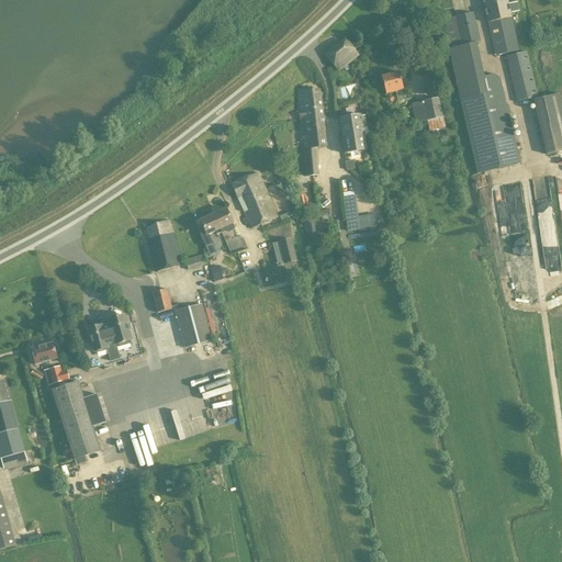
[(507,0),(482,0),(487,23),(512,18),(510,14),(523,11),(521,2),(509,6),(507,0)]
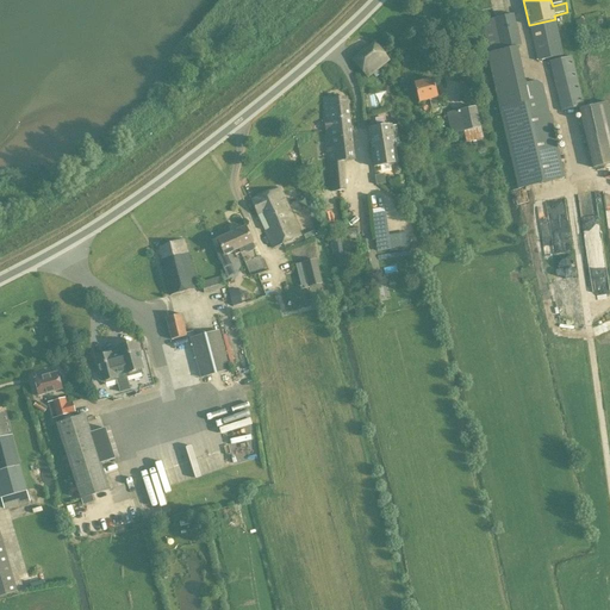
[(481,22),(487,48),(489,54),(515,48),(521,47),(514,14),(481,22)]
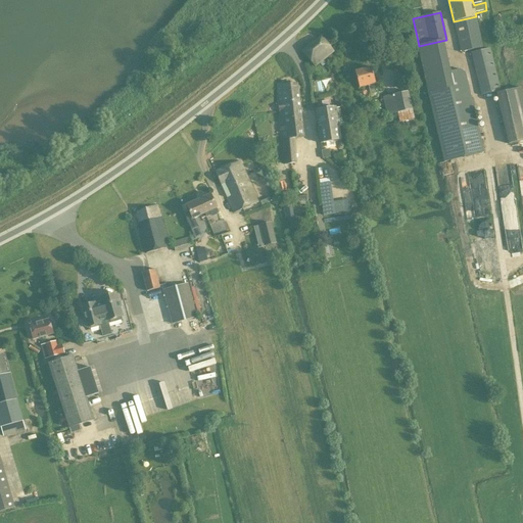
[(476,16),(454,21),(461,52),(482,47),(476,16)]
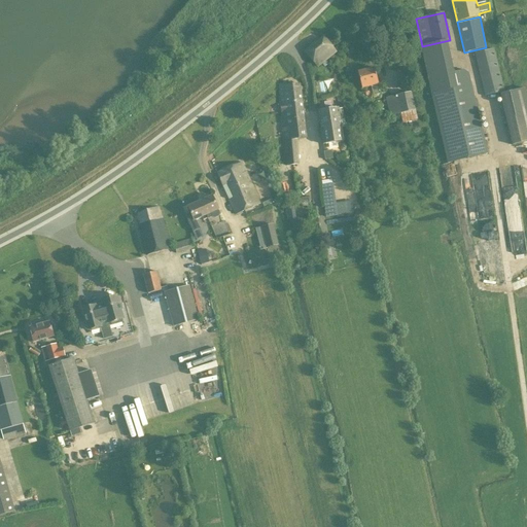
[(505,26),(503,16),(496,18),(498,27),(505,26)]
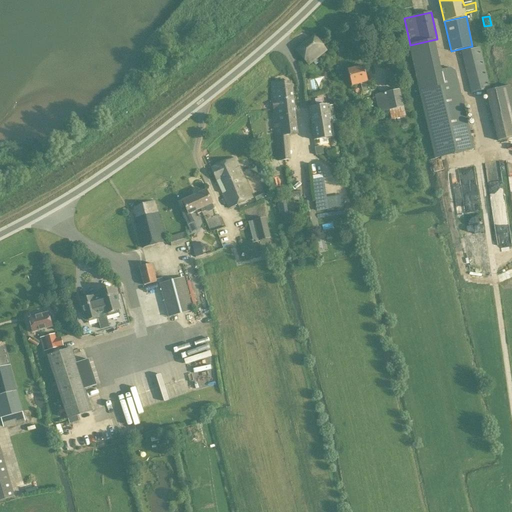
[(314,36),(309,40),(296,50),(308,65),(313,62),(316,59),(326,52),(314,36)]
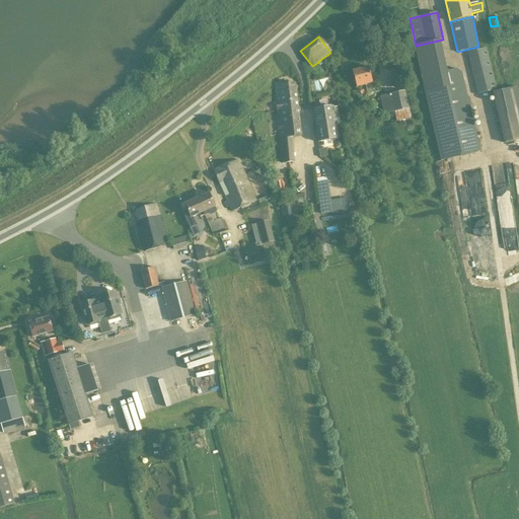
[(468,53),(478,94),(497,90),(487,49),(468,53)]
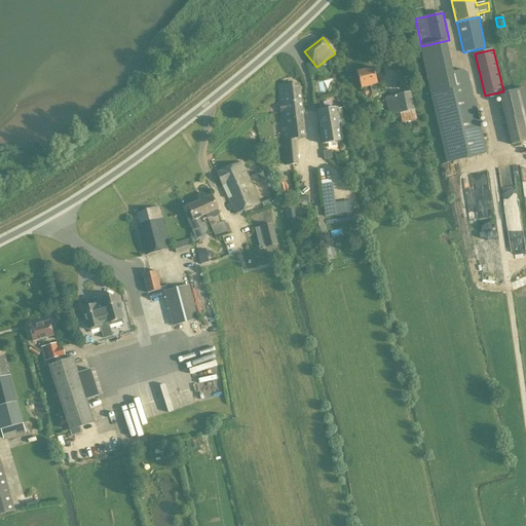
[(443,59),(425,62),(433,94),(450,89),(446,74),(443,59)]
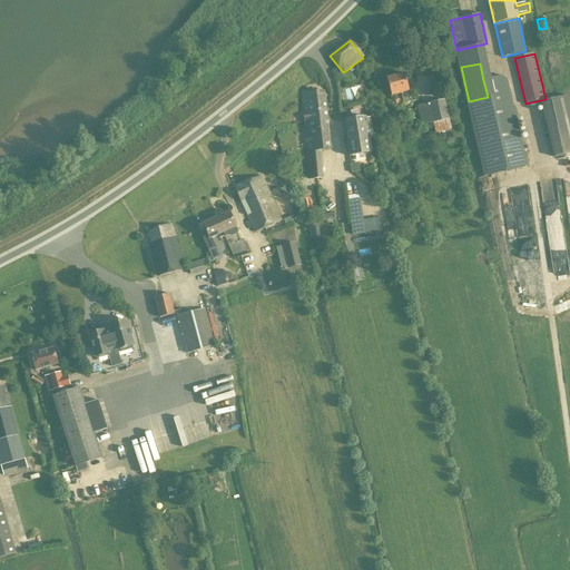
[(404,104),(412,101),(404,74),(386,78),(391,97),(401,94),(404,104)]
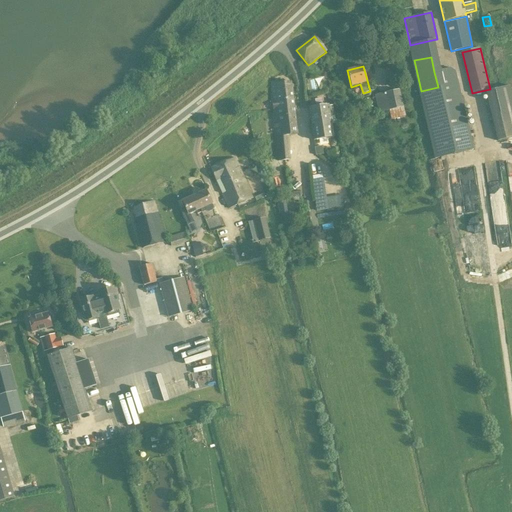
[(439,71),(434,72),(438,87),(421,91),(419,91),(435,159),(474,149),(455,71),(450,68),(439,71)]
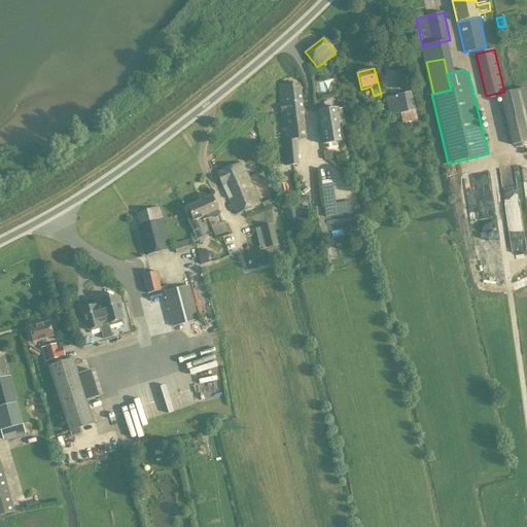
[(280,104),(302,103),(301,84),(279,86),(280,104)]
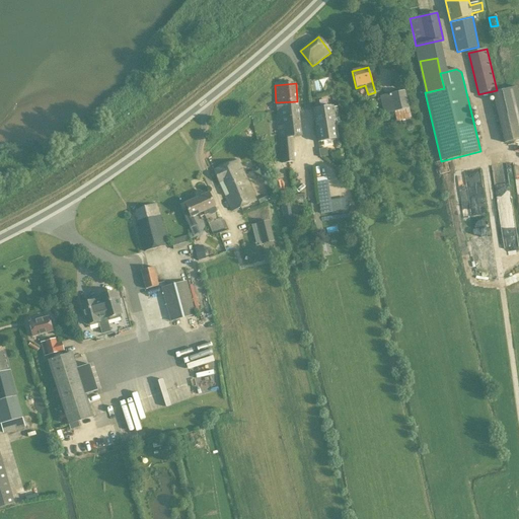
[(505,143),(518,139),(518,96),(517,87),(493,92),(505,143)]
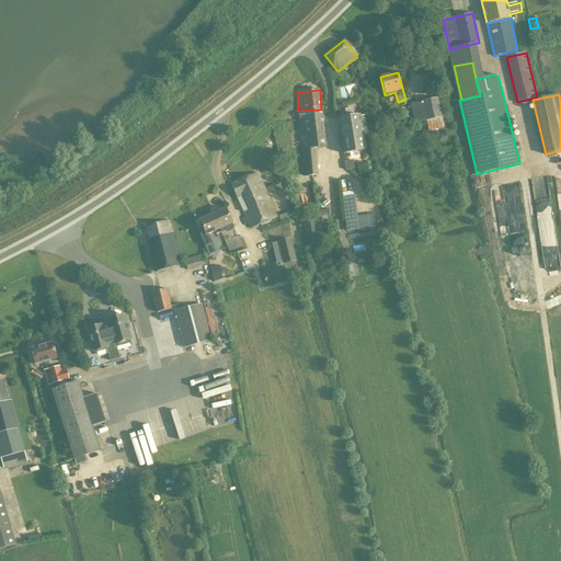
[(442,118),(437,99),(410,105),(414,124),(426,122),(428,132),(445,128),(442,118)]
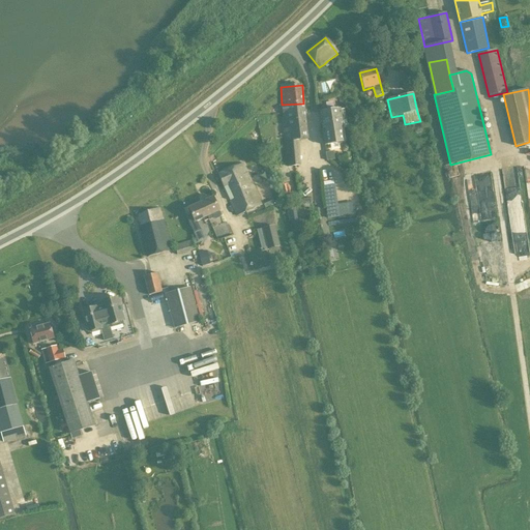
[(307,139),(303,104),(282,105),(288,167),(300,166),(298,140),(307,139)]
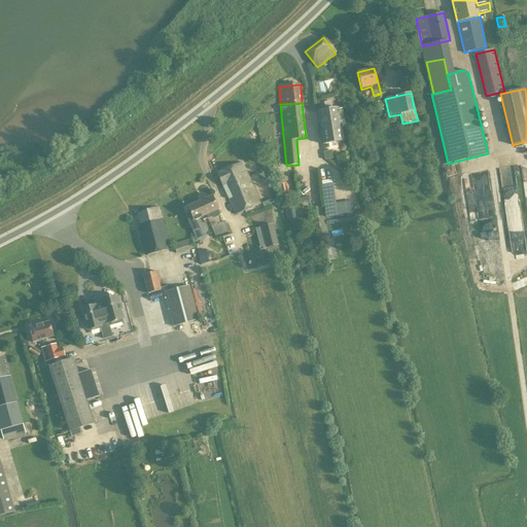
[(322,145),(343,142),(339,108),(318,111),(322,145)]
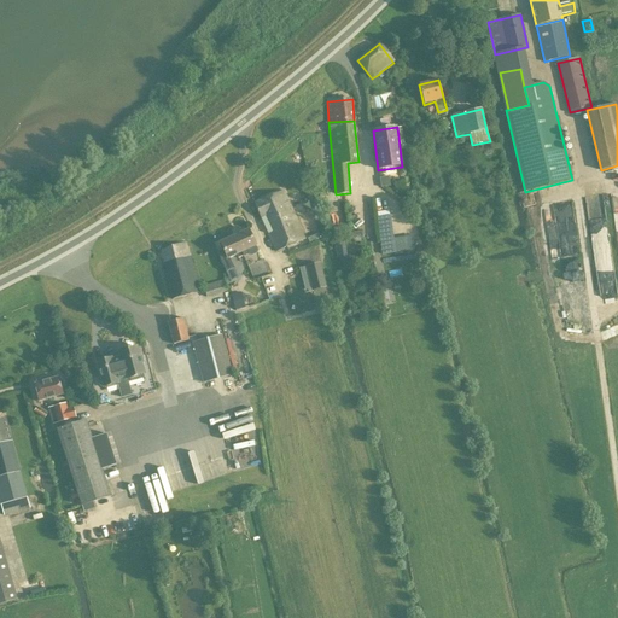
[(275,252),(290,246),(305,239),(293,214),(284,191),(255,204),(275,252)]
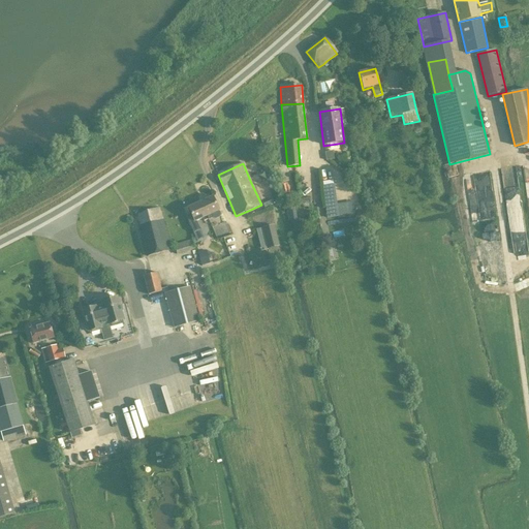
[(213,196),(200,203),(208,219),(212,218),(215,219),(219,217),(220,215),(219,211),(213,196)]
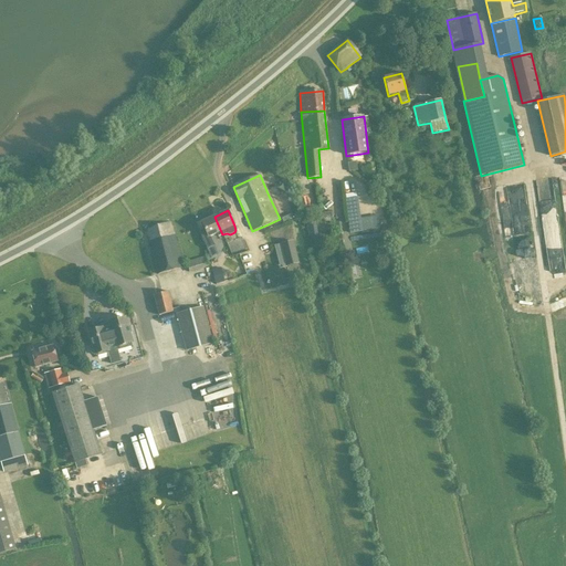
[(218,237),(222,234),(215,217),(201,222),(205,230),(199,232),(207,250),(213,247),(210,237),(217,234),(218,237)]
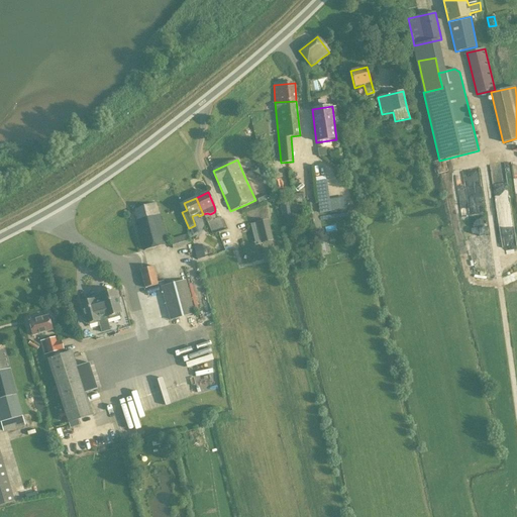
[(144,250),(166,245),(156,203),(135,210),(137,220),(136,221),(144,250)]
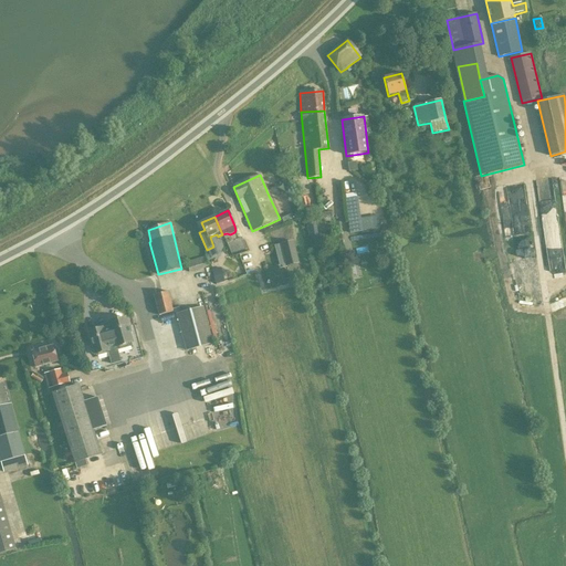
[(285,247),(280,249),(284,264),(291,262),(285,247)]
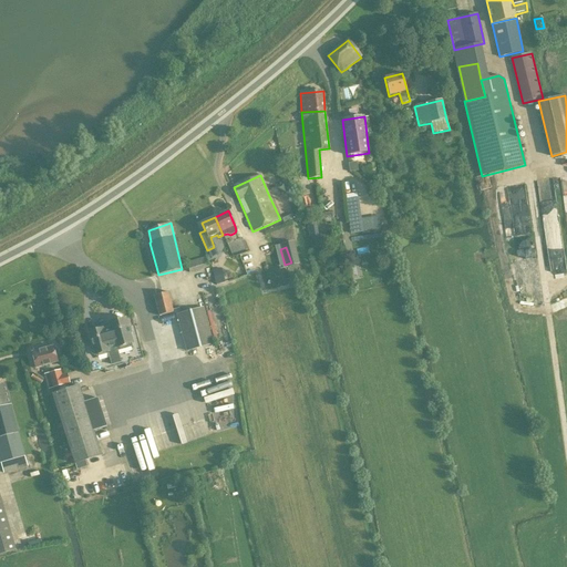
[(189,272),(209,267),(206,257),(187,263),(189,272)]
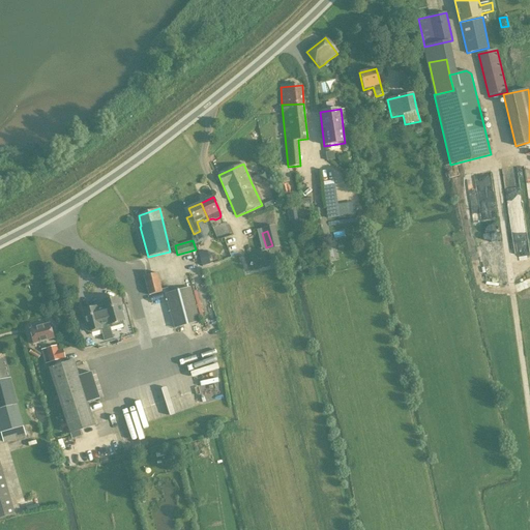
[(199,254),(202,266),(210,264),(207,251),(199,254)]
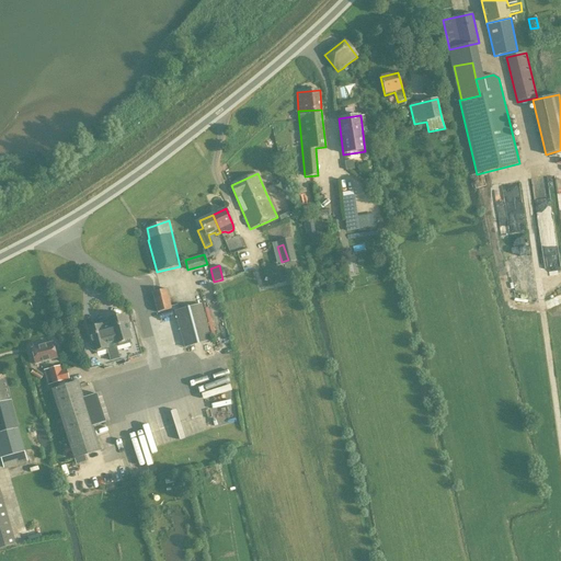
[(171,309),(167,289),(152,293),(158,312),(171,309)]
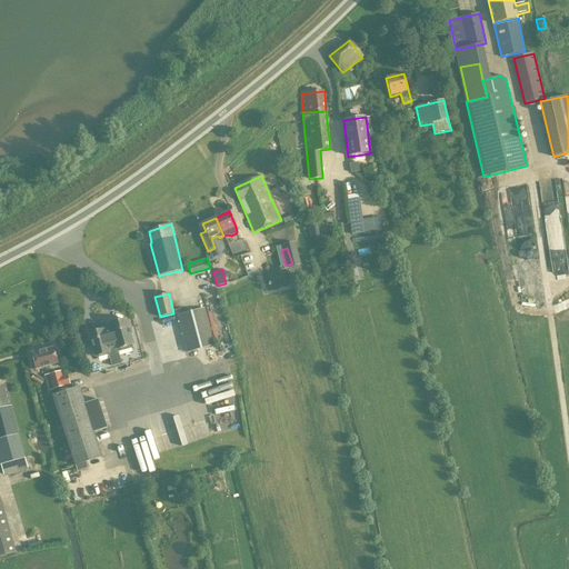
[(187,352),(213,346),(205,309),(178,316),(187,352)]
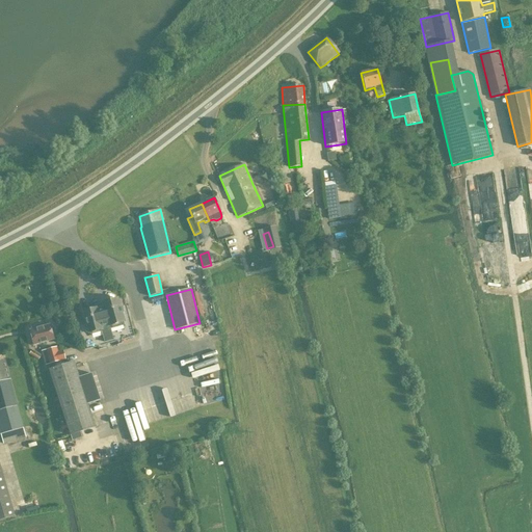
[(86,324),(78,326),(81,339),(85,350),(134,337),(126,306),(120,308),(117,299),(102,303),(103,308),(97,310),(96,309),(83,312),(86,324)]
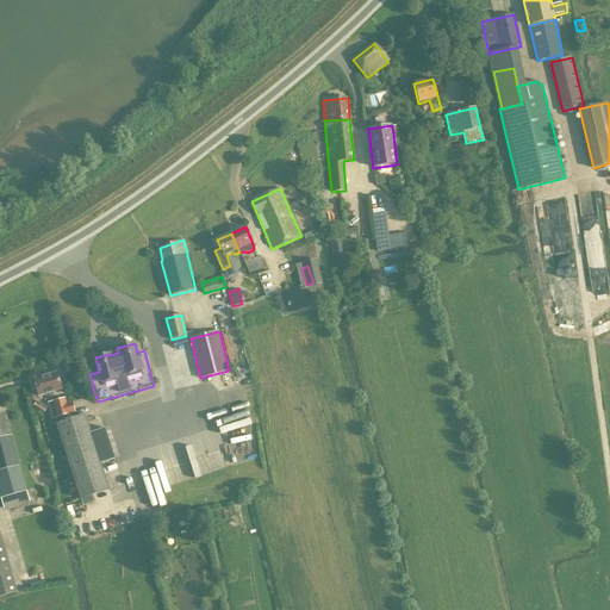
[(57,373),(33,379),(38,397),(62,390),(57,373)]
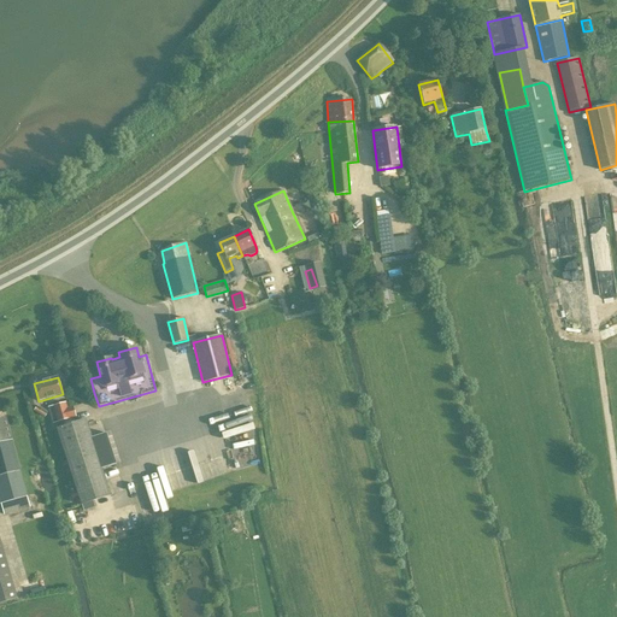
[(53,406),(58,423),(76,417),(72,406),(68,407),(65,403),(64,403),(53,406)]
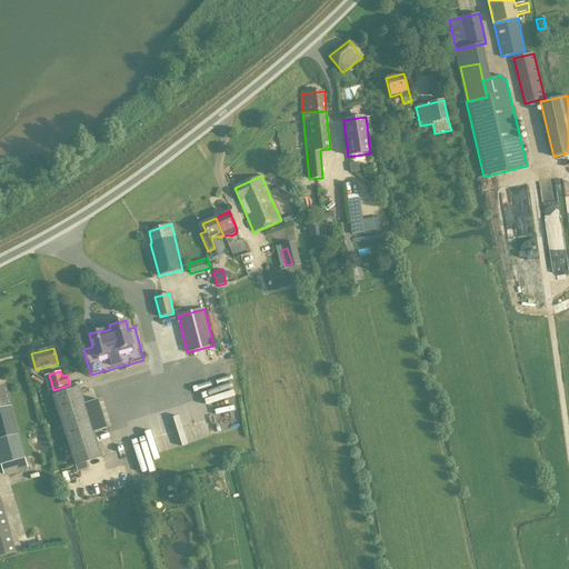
[(6,388),(0,389),(0,410),(11,408),(6,388)]
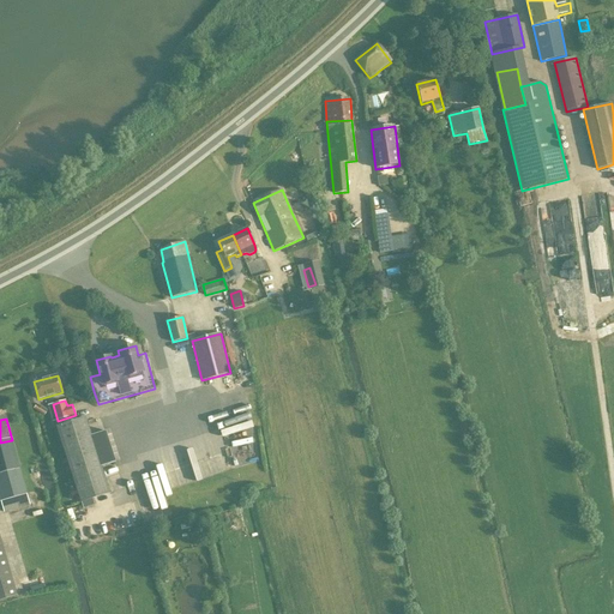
[(106,431),(91,435),(85,419),(56,427),(80,504),(109,494),(101,467),(115,462),(106,431)]
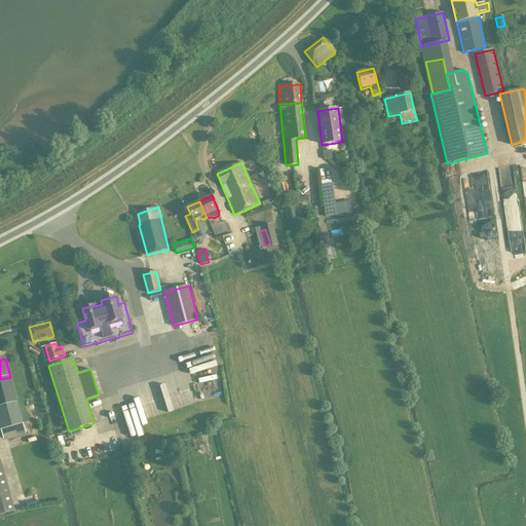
[(10,377),(0,379),(0,429),(3,440),(26,434),(10,377)]
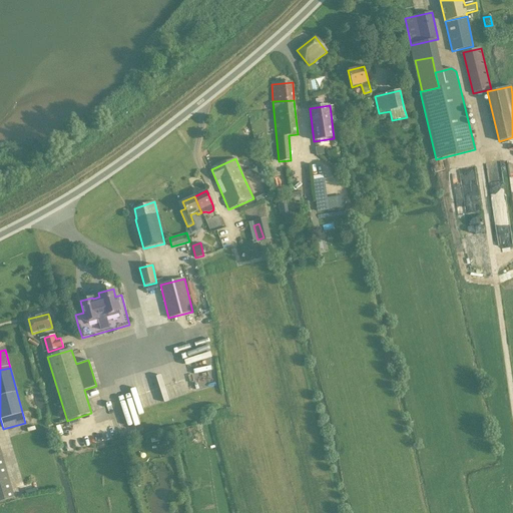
[(0,501),(14,498),(0,450),(0,501)]
